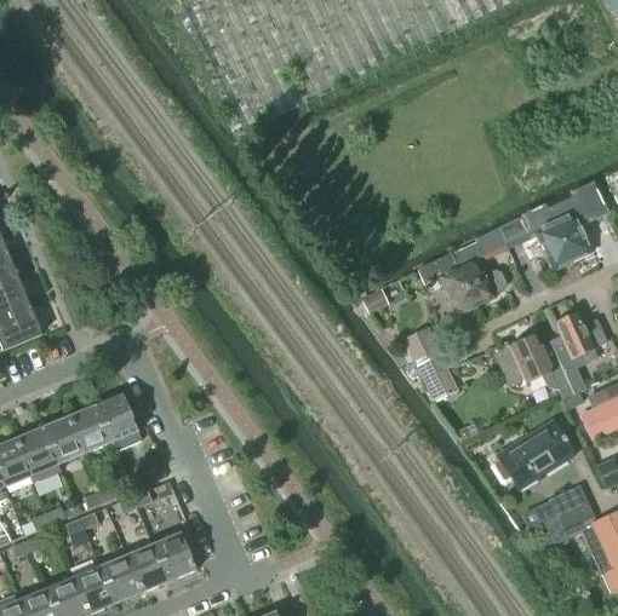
[(596,183),(549,206),(573,259),(593,251),(579,222),(610,208),(605,197),(604,197),(598,185),(596,183)]
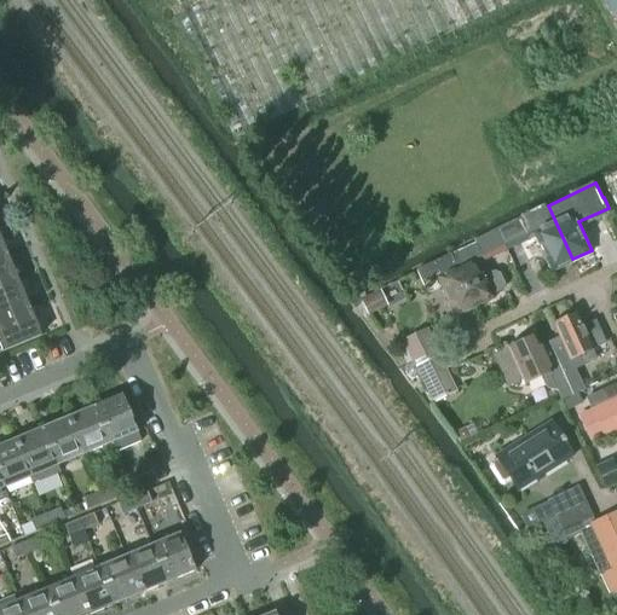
[(535,230),(553,268),(572,259),(548,206),(546,206),(547,207),(522,219),(520,216),(499,226),(500,230),(506,243),(508,248),(519,243),(517,238),(535,230)]
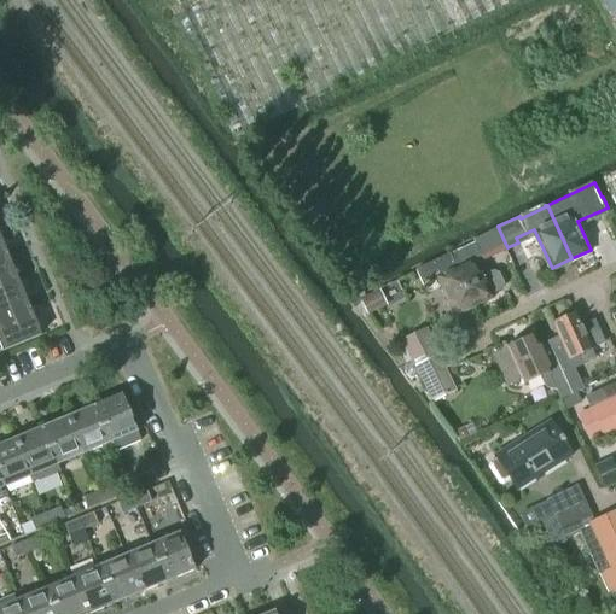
[(476,256),(482,253),(505,243),(499,229),(452,251),(452,253),(451,253),(475,304),(494,294),(493,291),(503,286),(505,280),(500,269),(494,267),(484,272),(476,256)]
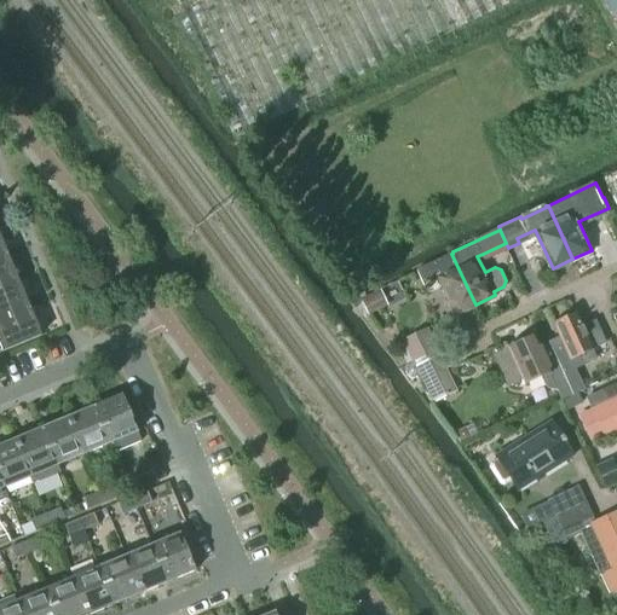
[(0,254),(0,285),(19,278),(7,251),(0,254)]
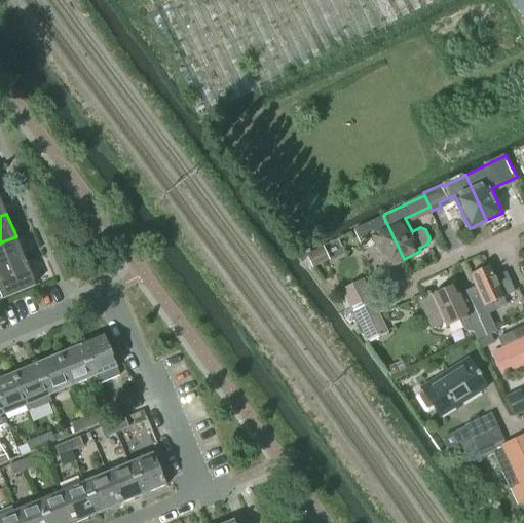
[(387,266),(388,266),(404,259),(383,216),(356,229),(361,239),(372,234),(387,266)]
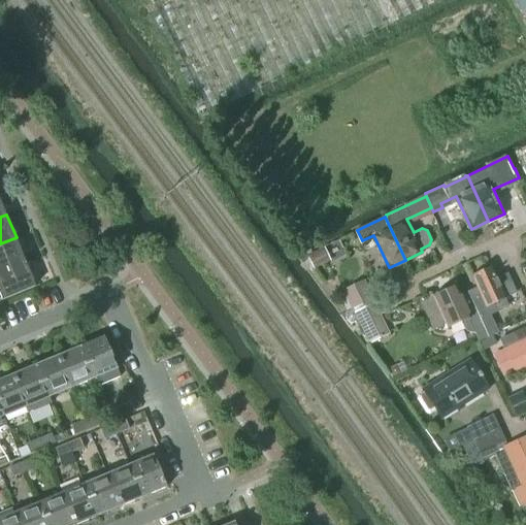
[(0,243),(0,270),(26,260),(17,237),(0,243)]
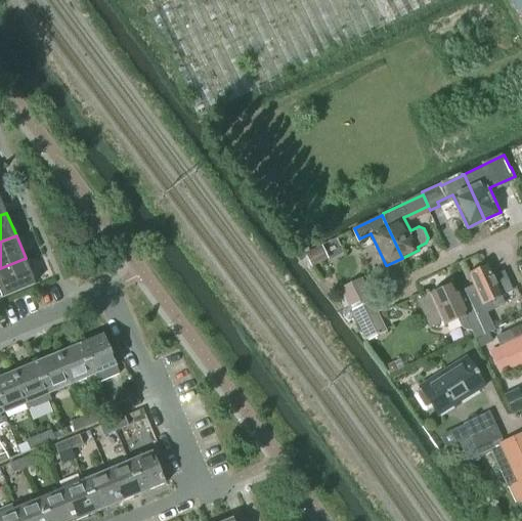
[(322,243),(307,250),(313,264),(329,257),(322,243)]
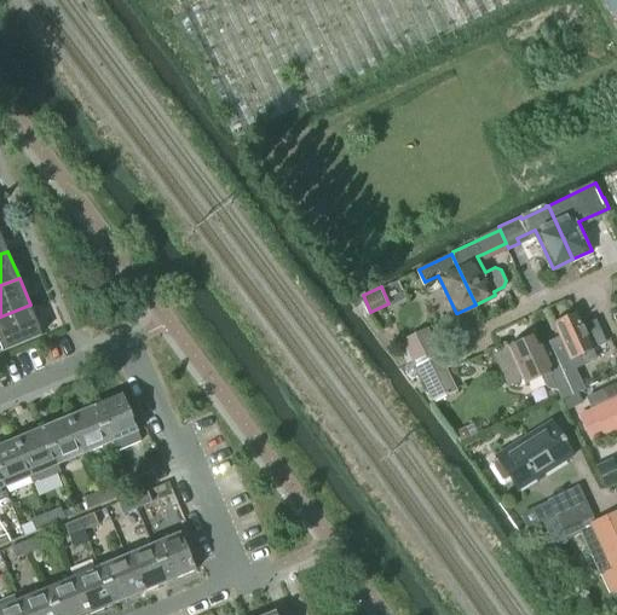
[(0,317),(0,338),(4,348),(41,332),(30,305),(0,317)]
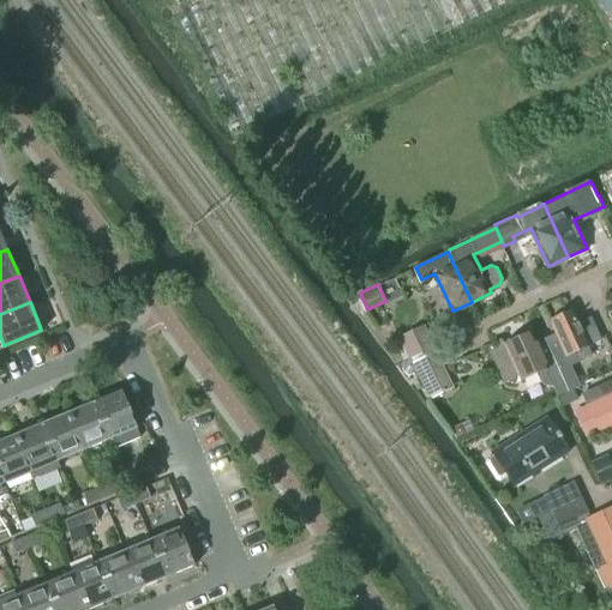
[(551,318),(557,330),(545,336),(570,387),(581,382),(570,361),(591,351),(587,344),(588,342),(601,336),(592,314),(579,320),(573,307),(551,318)]
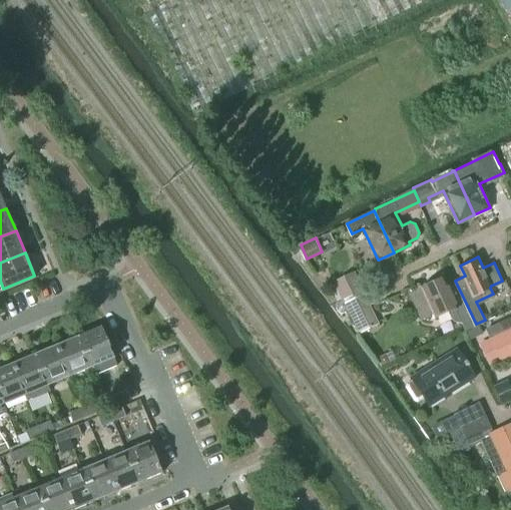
[(334,279),(342,297),(362,287),(354,270),(334,279)]
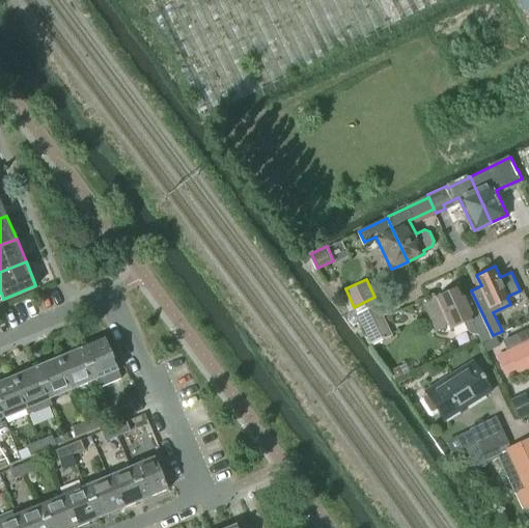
[(478,331),(482,340),(493,335),(471,290),(464,294),(460,285),(436,296),(444,313),(440,315),(444,325),(448,323),(450,327),(466,320),(466,323),(467,327),(470,331),(474,332),(478,331)]
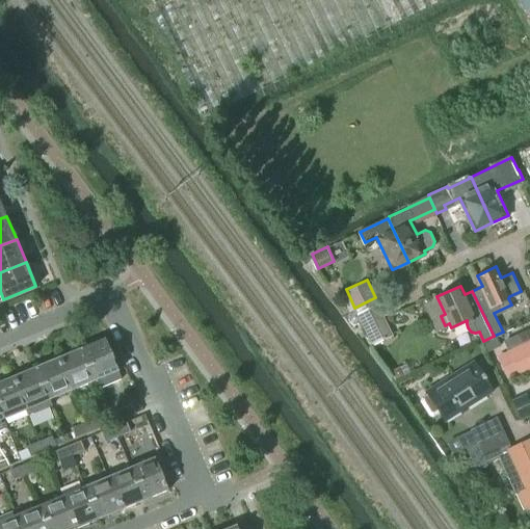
[(386,317),(378,303),(360,312),(372,339),(373,341),(388,334),(380,320),(386,317)]
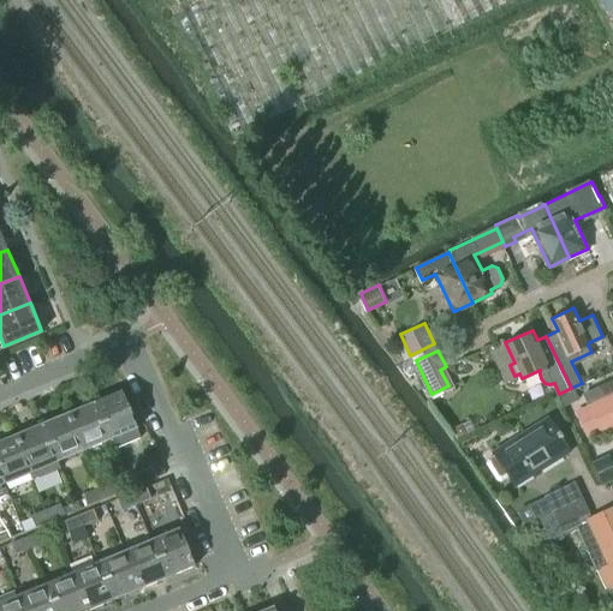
[(404,364),(404,366),(405,370),(408,371),(411,371),(414,370),(415,367),(416,364),(414,361),(411,359),(408,359),(405,360),(404,364)]
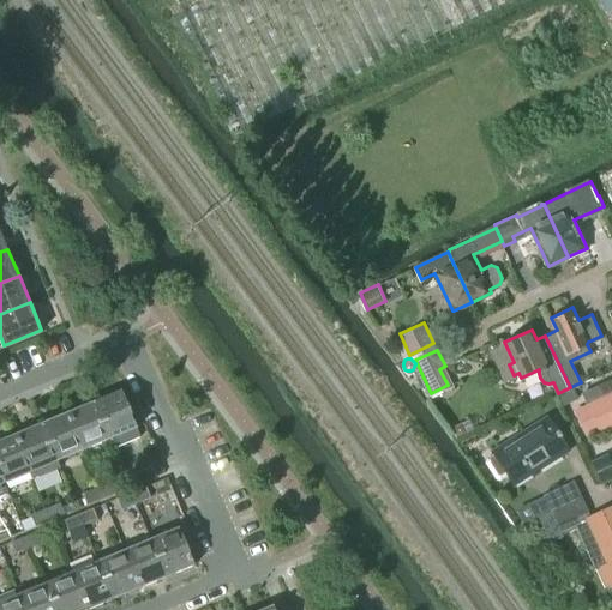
[(588,403),(576,409),(588,434),(600,429),(601,432),(611,427),(611,376),(582,391),(587,402),(588,403)]
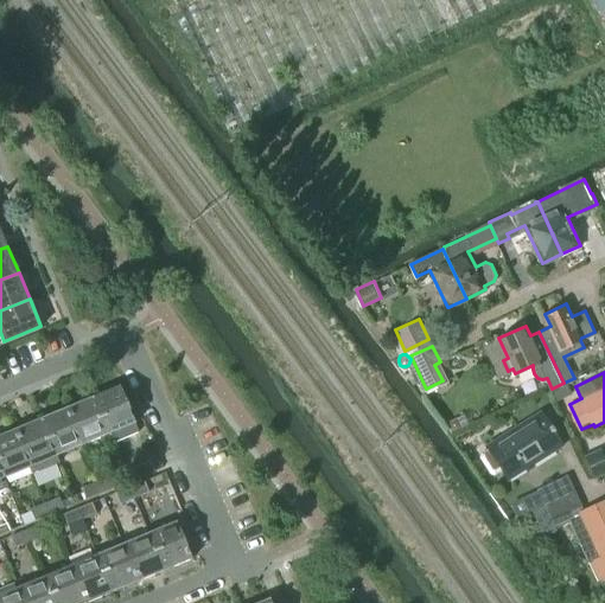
[(137,421),(132,411),(120,383),(95,393),(110,431),(137,421)]
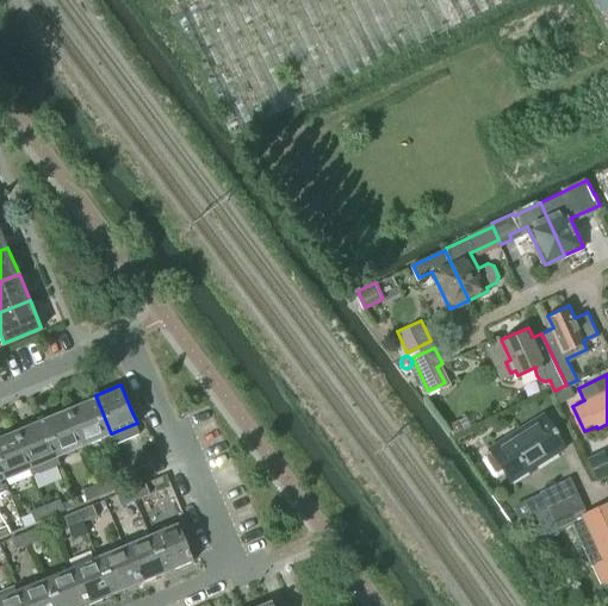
[(570,385),(556,392),(560,400),(575,394),(570,385)]
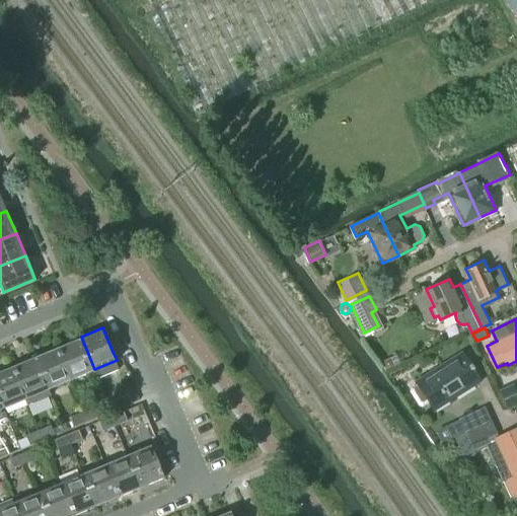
[(81,337),(59,347),(72,378),(94,369),(81,337)]
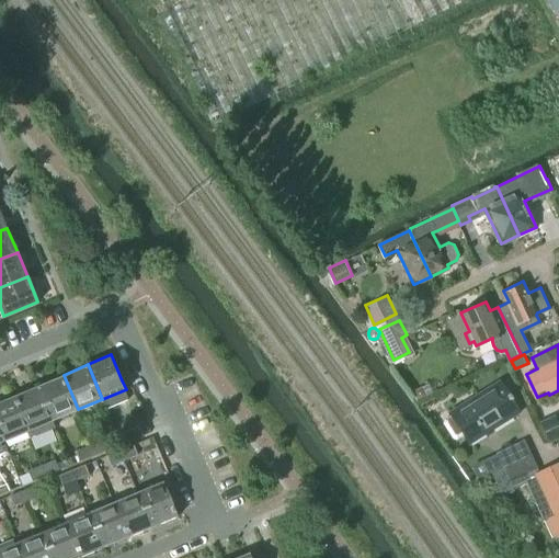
[(64,375),(40,385),(54,419),(78,409),(64,375)]
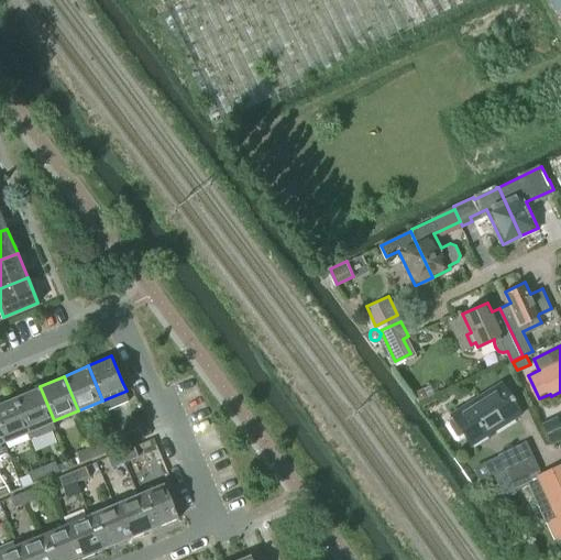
[(521,412),(502,381),(452,413),(453,414),(446,418),(446,424),(454,438),(459,439),(465,435),(471,442),(521,412)]
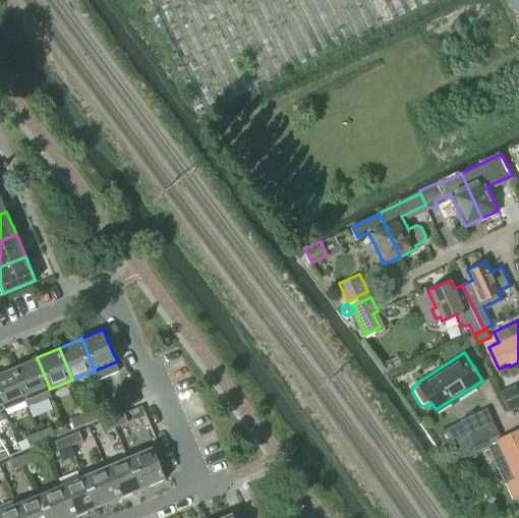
[(37,357),(13,366),(27,398),(50,389),(37,357)]
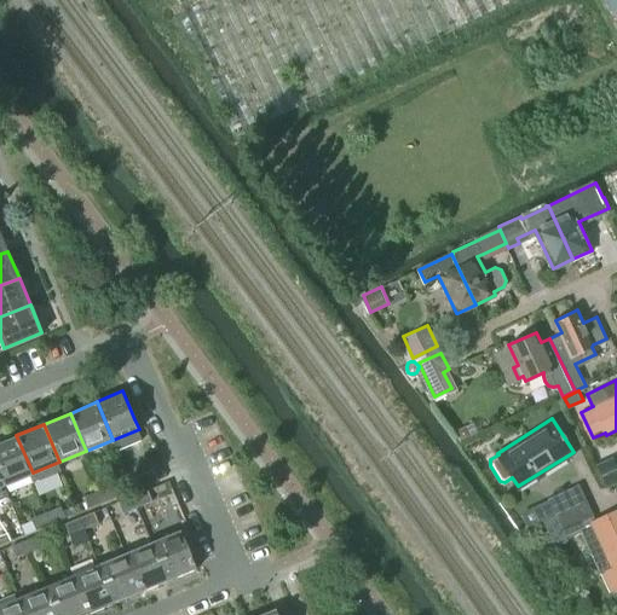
[(16,435),(0,441),(0,469),(6,485),(33,473),(16,435)]
